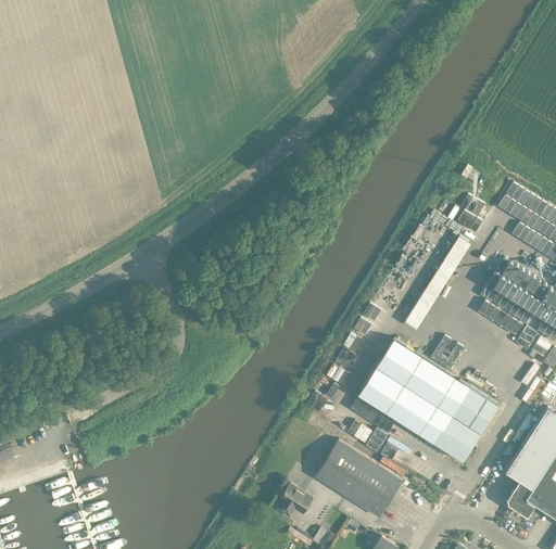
[(466,168),(460,178),(466,181),(471,171),(466,168)]
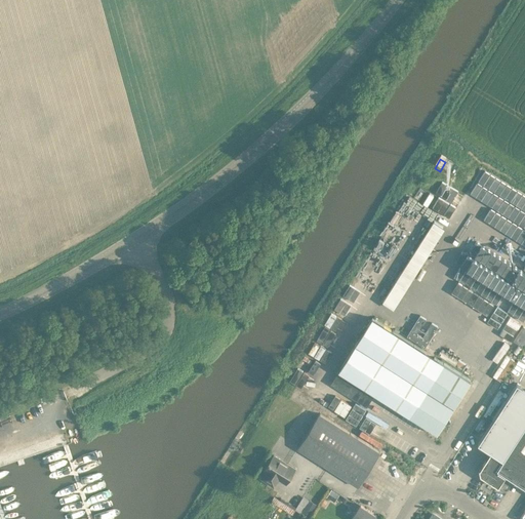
[(371,322),(337,375),(426,431),(429,437),(432,435),(436,437),(440,431),(449,427),(446,422),(470,385),(437,364),(371,322)]
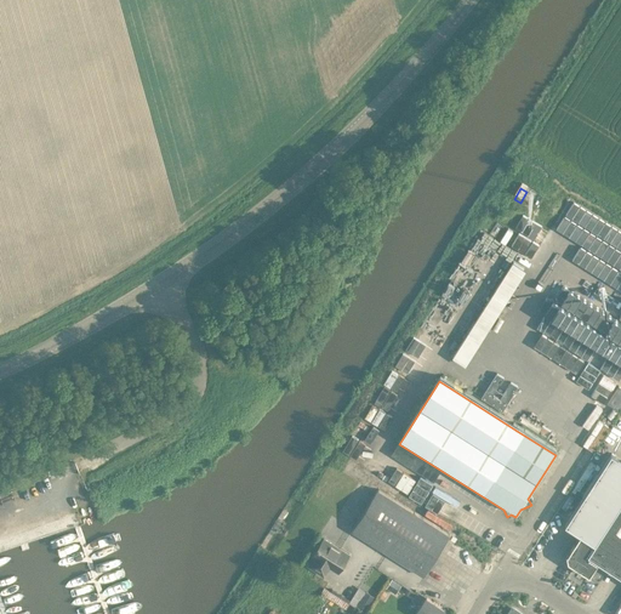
[(620,465),(610,459),(564,530),(580,540),(565,562),(567,568),(588,581),(598,568),(620,583),(620,465)]
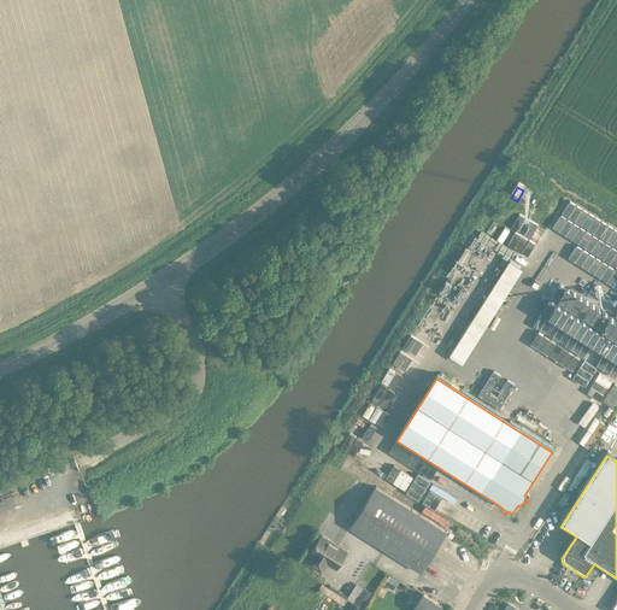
[(419,578),(445,537),(374,492),(348,533),(419,578)]
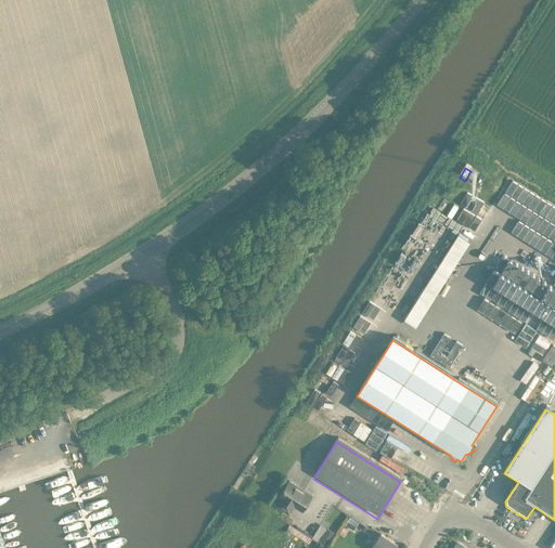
[(312,499),(286,482),(274,500),(279,503),(274,510),(289,520),(295,512),(301,516),(312,499)]
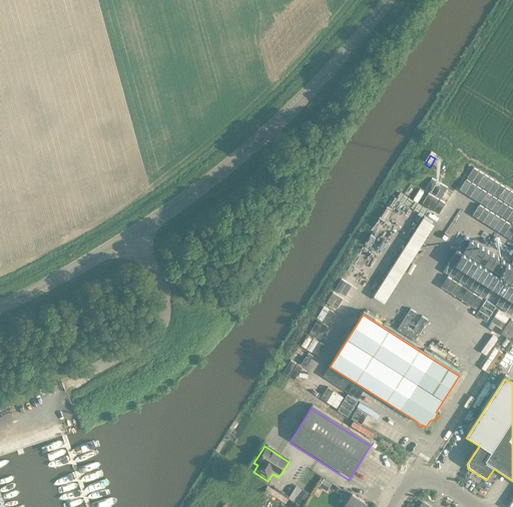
[(258,491),(281,505),(284,500),(260,487),(258,491)]
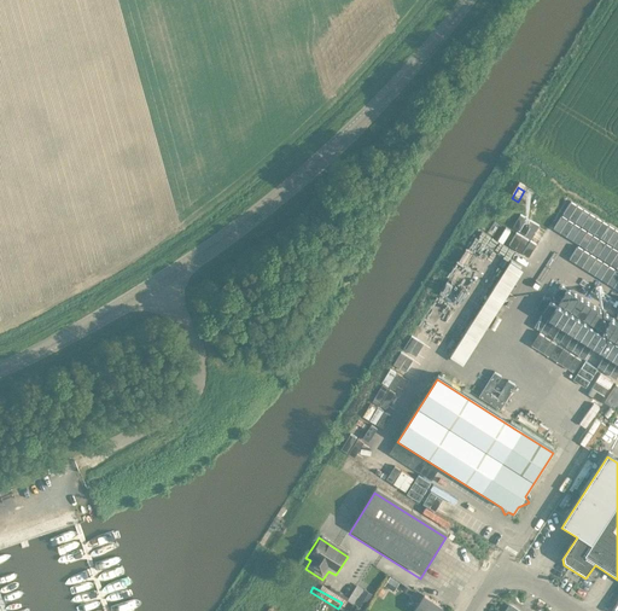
[(355,591),(345,605),(351,609),(353,610),(365,610),(371,600),(355,591)]
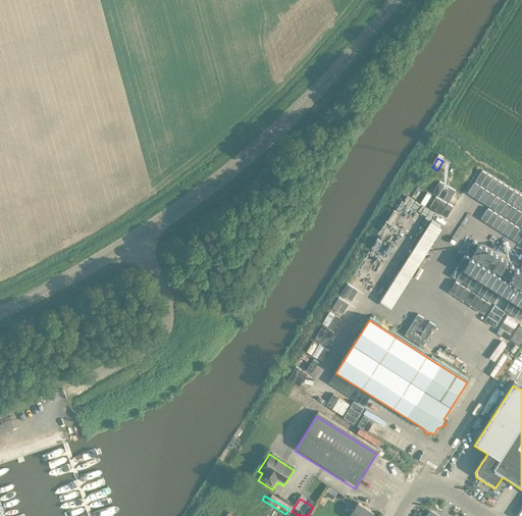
[(370,515),(357,507),(351,515),(370,515)]
